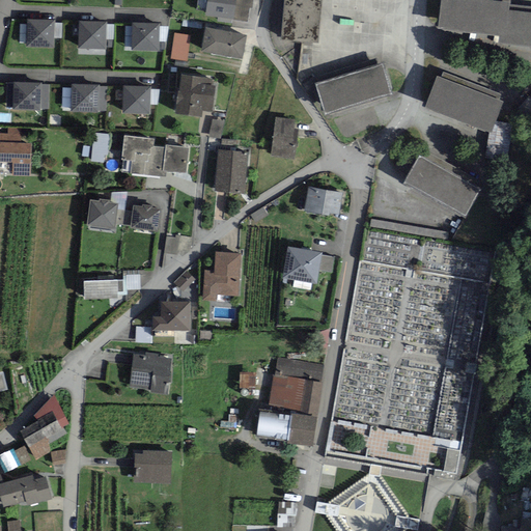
[(206,0),(205,16),(233,20),(235,0),(206,0)]
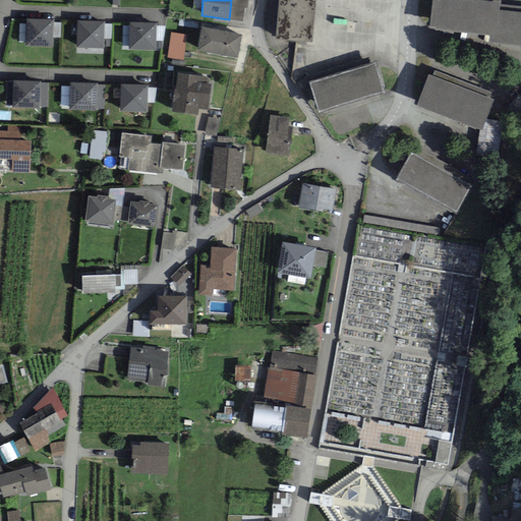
[(231,0),(229,19),(242,21),(244,8),(247,8),(248,0),(231,0)]
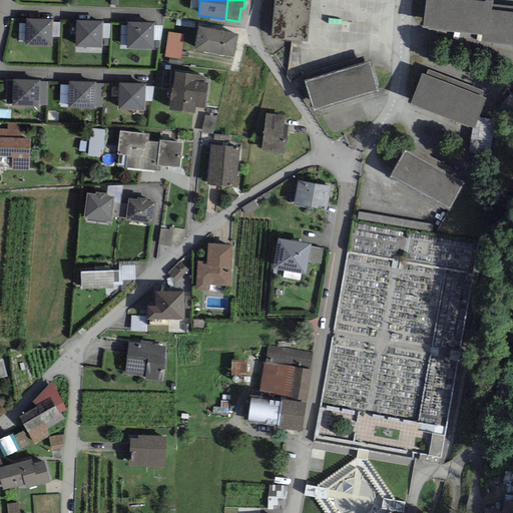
[(311,0),(274,0),(272,39),(308,42),(311,0)]
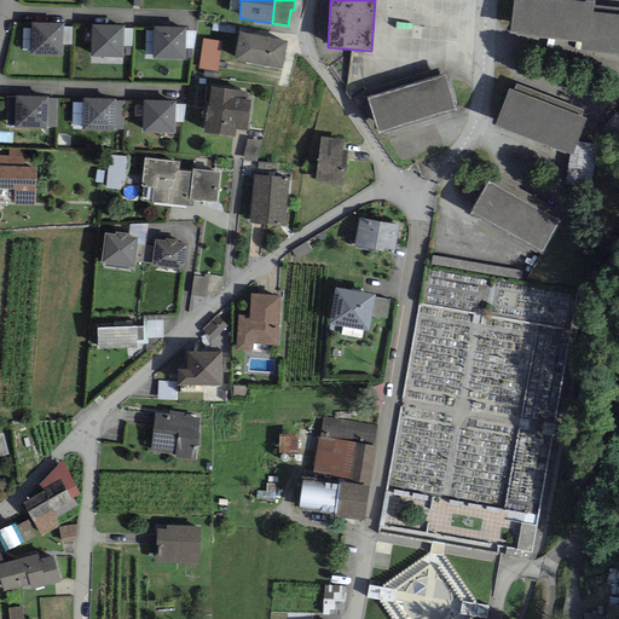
[(595,0),(513,0),(510,34),(583,42),(582,50),(618,53),(618,6),(595,4),(595,0)]
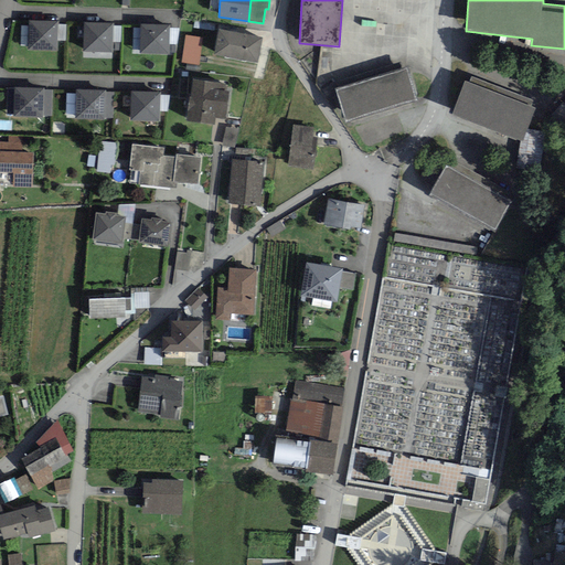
[(57,21),(29,21),(28,50),(57,51),(57,41),(57,24),(57,21)]
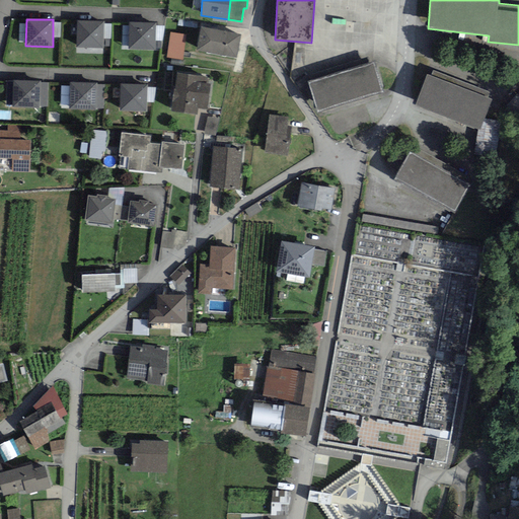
[(104,21),(77,20),(76,48),(103,48),(104,40),(104,24),(104,21)]
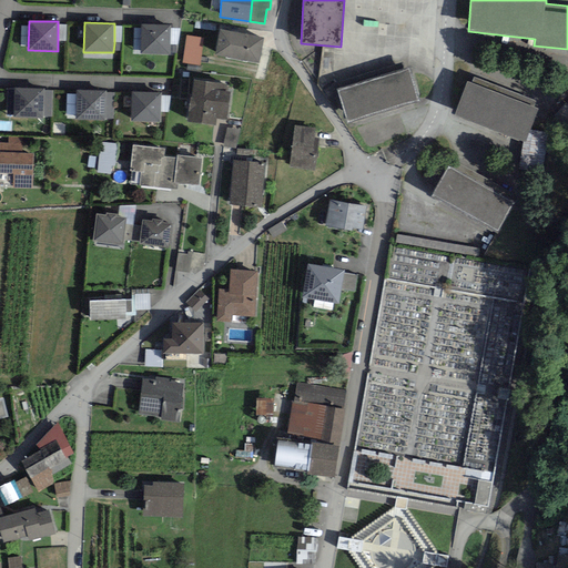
[(68,26),(58,24),(58,41),(67,41),(68,26)]
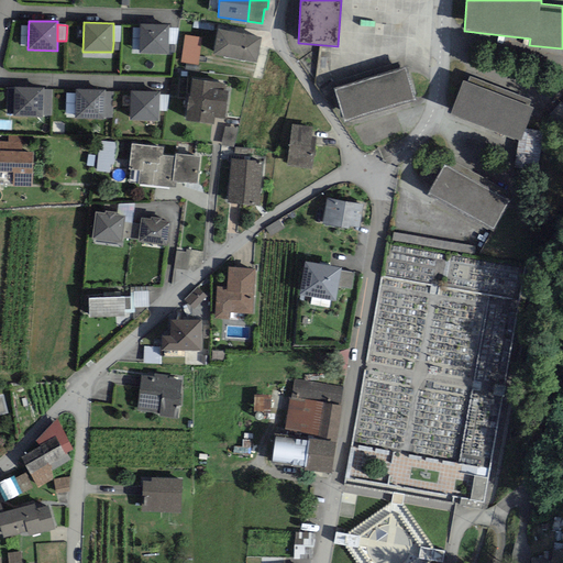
[(169,25),(140,24),(139,53),(168,54),(168,44),(169,28),(169,25)]
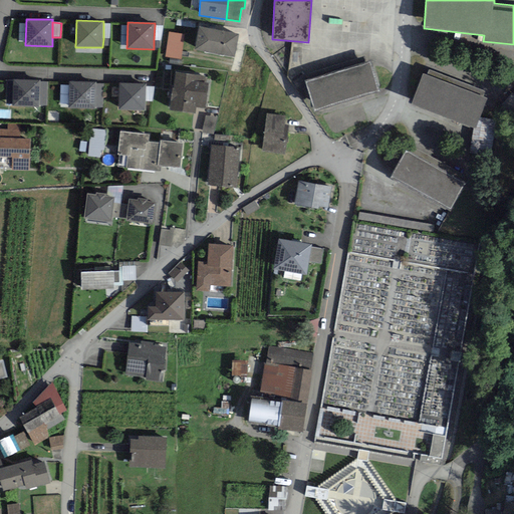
[(164,25),(155,25),(154,40),(162,40),(164,25)]
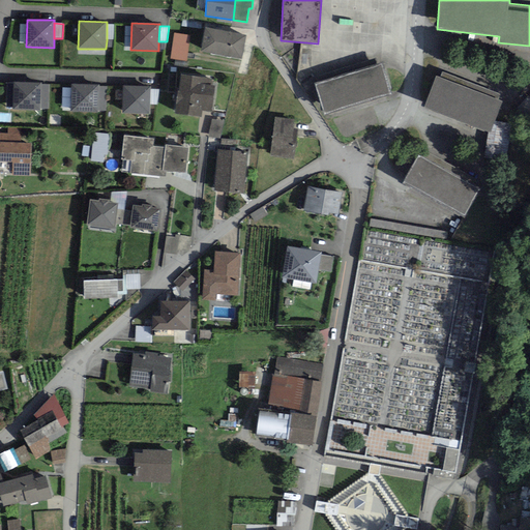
[(246,35),(205,28),(200,52),(241,60),(246,35)]
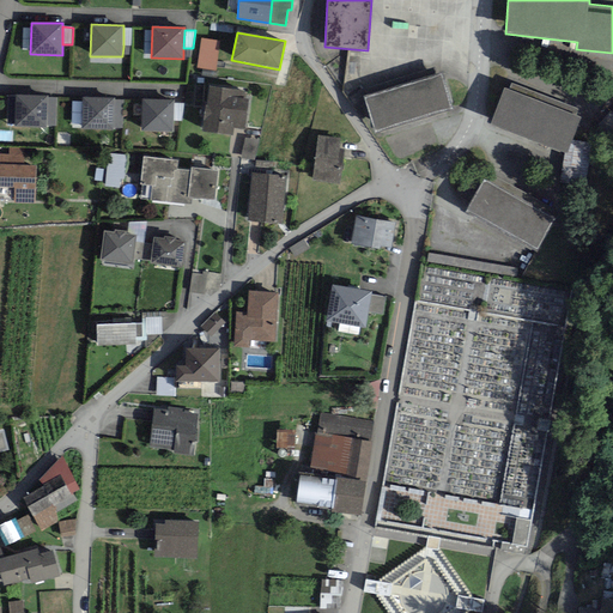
[(220,41),(201,38),(196,67),(216,71),(220,41)]
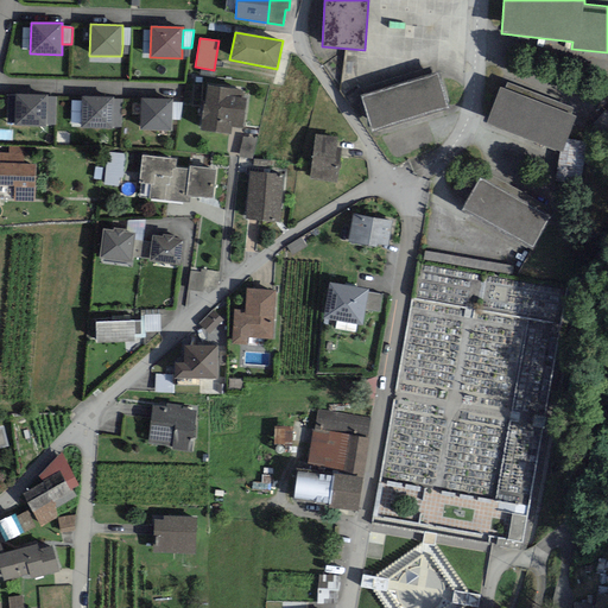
[(361,97),(373,132),(448,108),(437,73),(361,97)]
